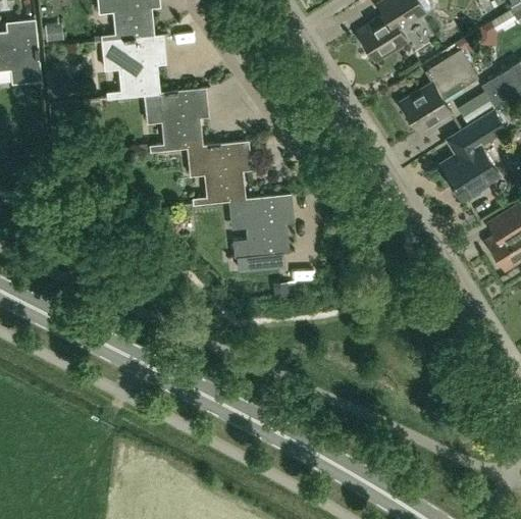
[(104,42),(153,36),(149,0),(99,0),(100,5),(115,3),(119,36),(103,38),(104,42)]
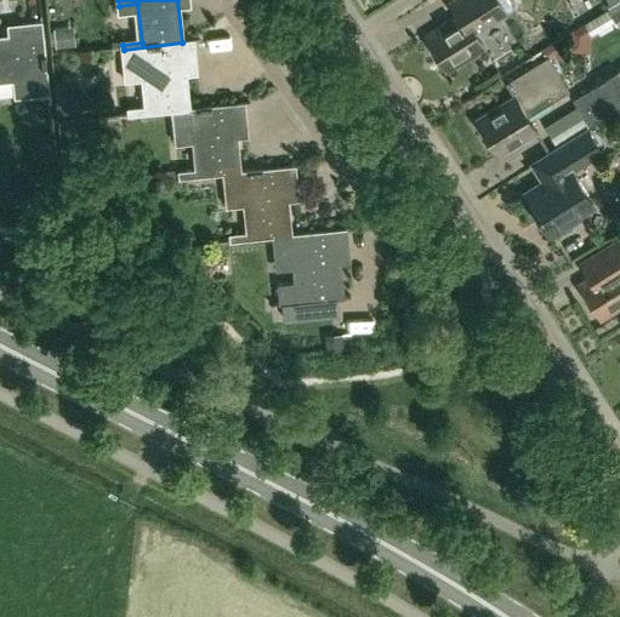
[(454,0),(450,3),(459,16),(426,36),(448,74),(487,50),(478,35),(510,16),(510,15),(512,13),(512,9),(507,0),(454,0)]
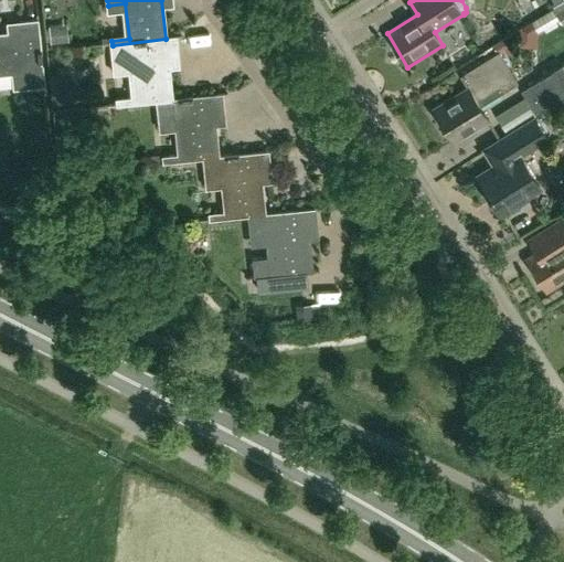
[(563,4),(552,12),(562,27),(563,25),(563,4)]
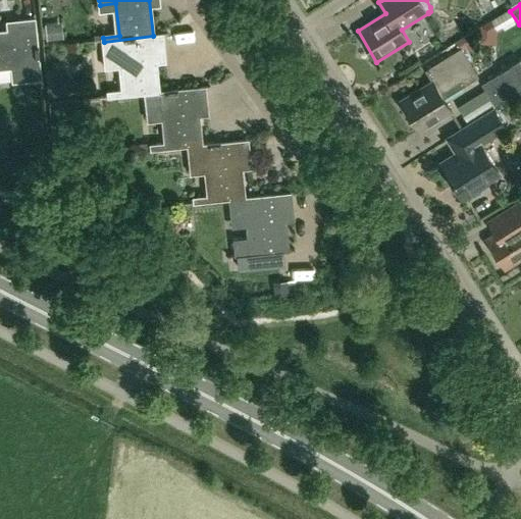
[(481,48),(497,48),(497,34),(516,21),(510,11),(490,22),(481,29),(481,48)]
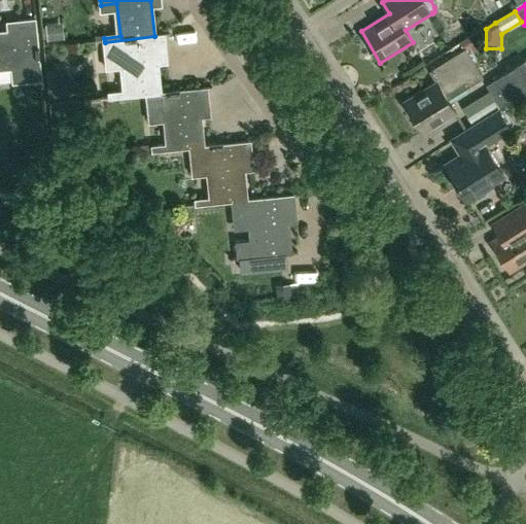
[(426,59),(457,45),(446,21),(415,34),(426,59)]
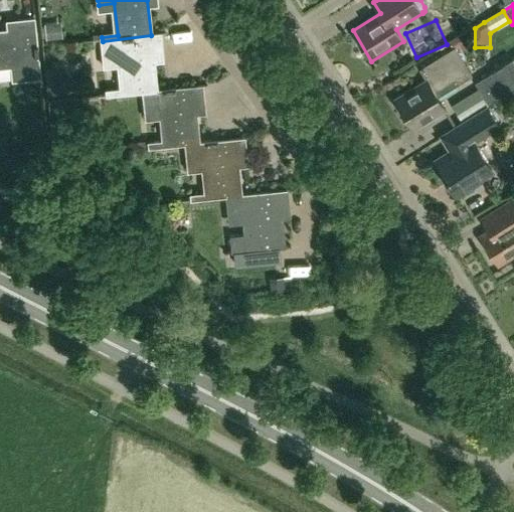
[(0,36),(0,69),(20,68),(22,82),(42,80),(36,21),(16,23),(17,34),(0,36)]
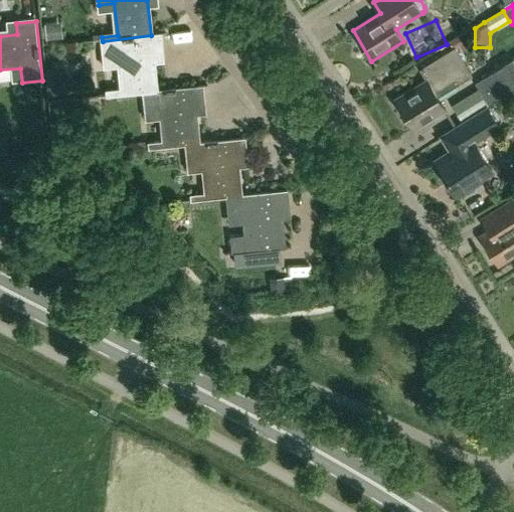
[(108,98),(144,94),(157,92),(157,91),(153,54),(164,53),(162,34),(151,35),(103,41),(106,70),(121,68),(123,91),(108,93),(108,98)]
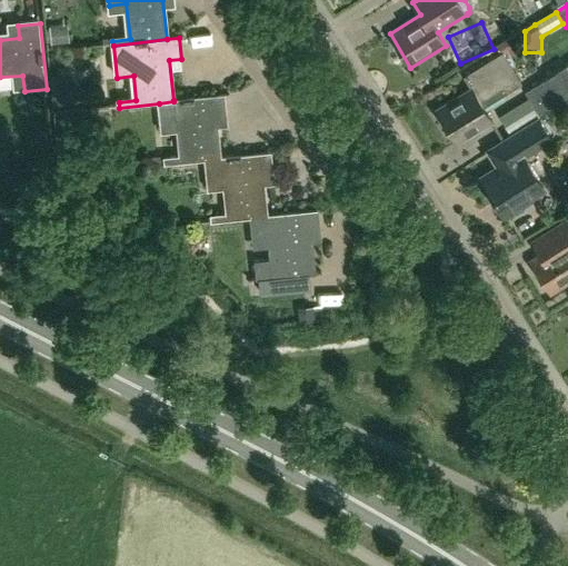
[(457,144),(492,121),(484,108),(522,85),(504,53),(464,78),(470,89),(437,109),(457,144)]
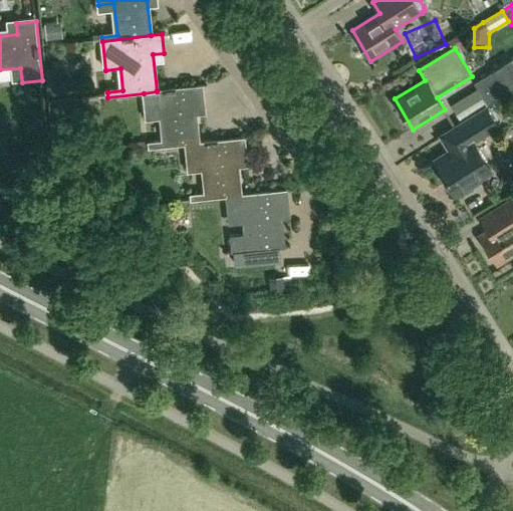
[(512,63),(511,61),(474,85),(487,106),(512,90),(512,63)]
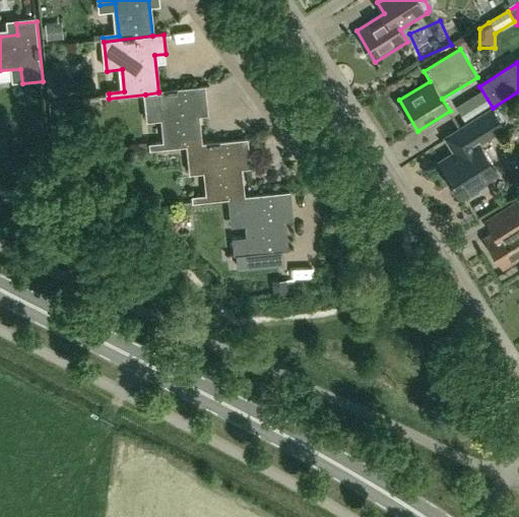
[(187,147),(199,145),(195,108),(207,107),(205,87),(158,91),(158,92),(145,94),(148,123),(164,122),(167,144),(150,146),(151,151),(187,147)]
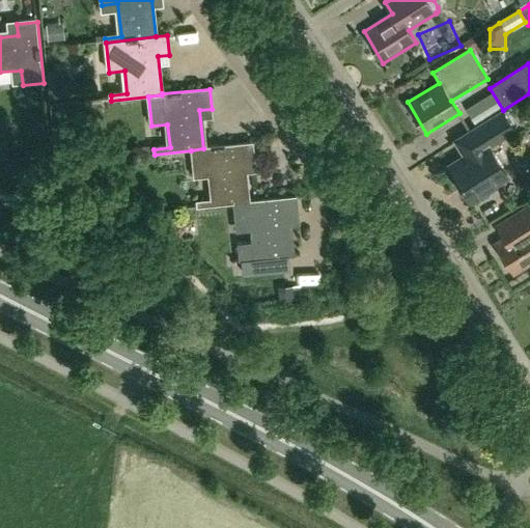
[(507,176),(489,146),(515,130),(504,112),(464,137),(454,143),(464,160),(449,170),(470,204),(495,189),(493,186),(507,176)]
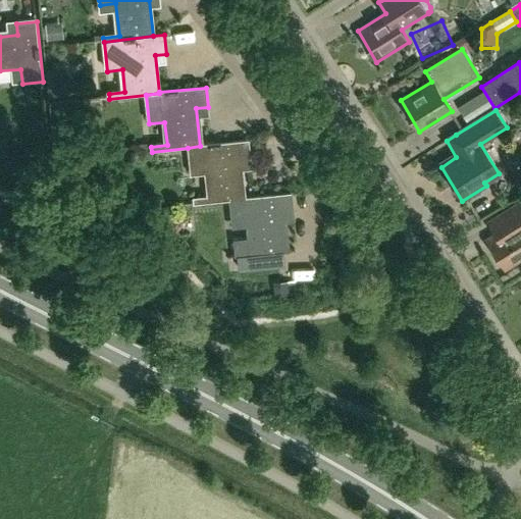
[(193,205),(228,201),(244,199),(240,161),(251,160),(249,141),(200,146),(188,148),(189,166),(205,165),(208,198),(193,200),(193,205)]
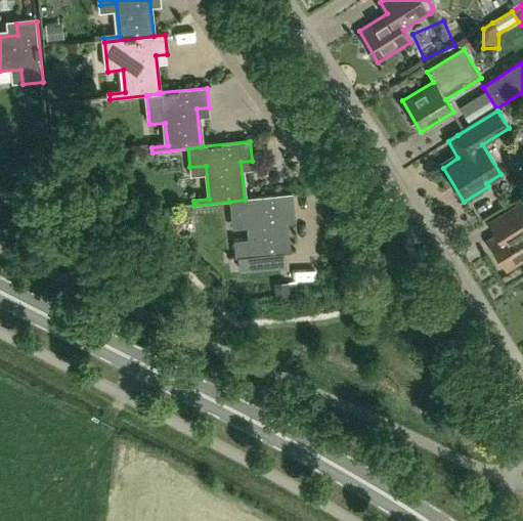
[(248,218),(250,240),(234,242),(236,258),(289,253),(285,214),(295,213),(293,193),(245,200),(229,202),(231,220),(248,218)]
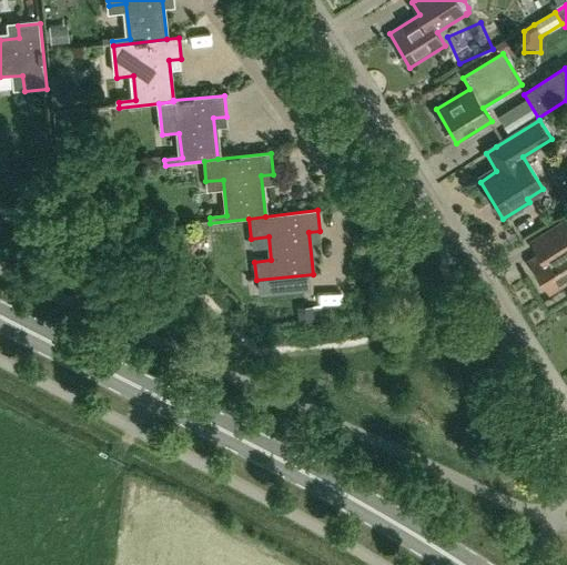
[(566,220),(530,243),(538,255),(529,262),(550,295),(566,285),(566,220)]
